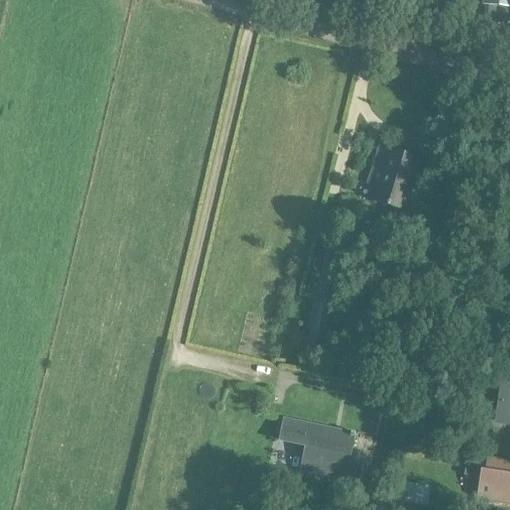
[(378,146),(366,182),(376,185),(371,200),(401,209),(416,159),(378,146)]
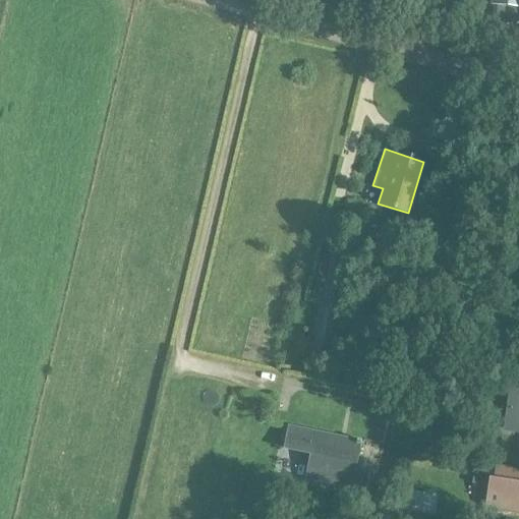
[(340,308),(320,303),(312,334),(314,334),(312,344),(330,348),(332,338),(333,339),(340,308)]
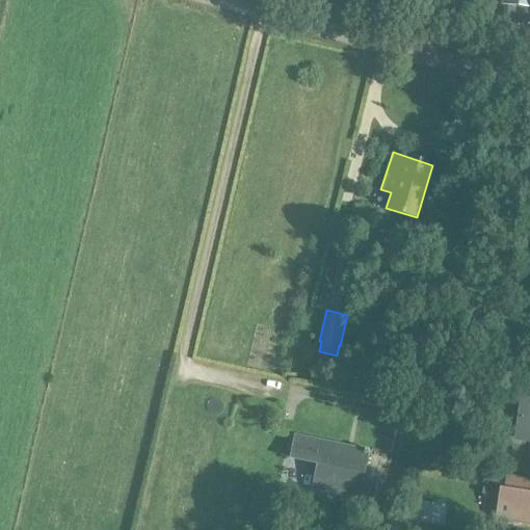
[(529,396),(518,395),(518,396),(520,397),(514,430),(529,432),(529,396)]
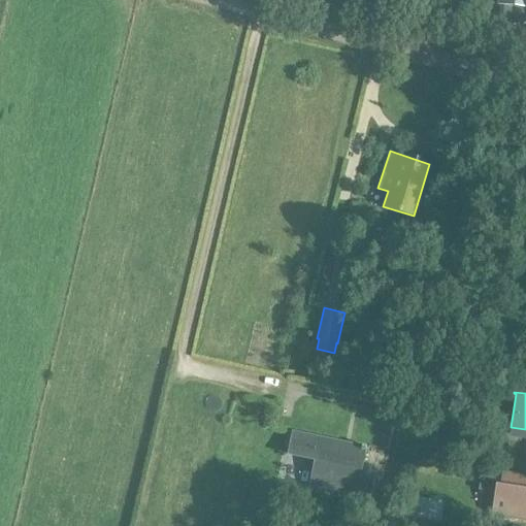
[(359,445),(290,430),(290,431),(291,431),(287,453),(319,459),(318,468),(313,467),(308,484),(307,484),(306,485),(368,497),(371,479),(353,475),(355,466),(360,467),(364,446),(359,445)]
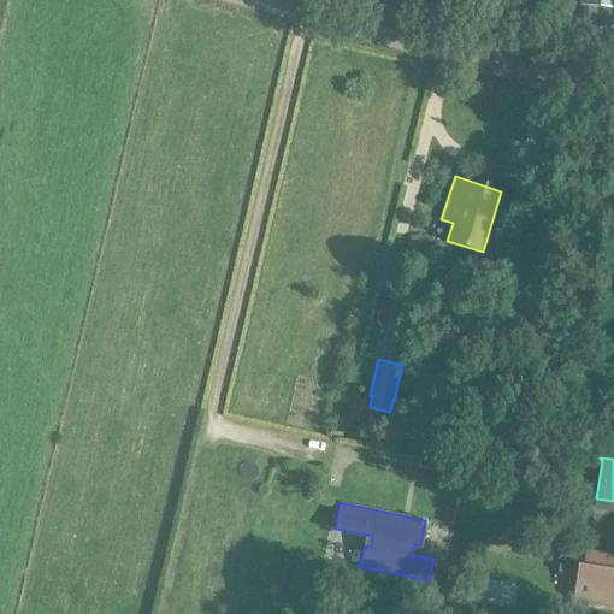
[(613,555),(585,551),(583,568),(578,568),(577,573),(573,598),(613,604),(613,555)]
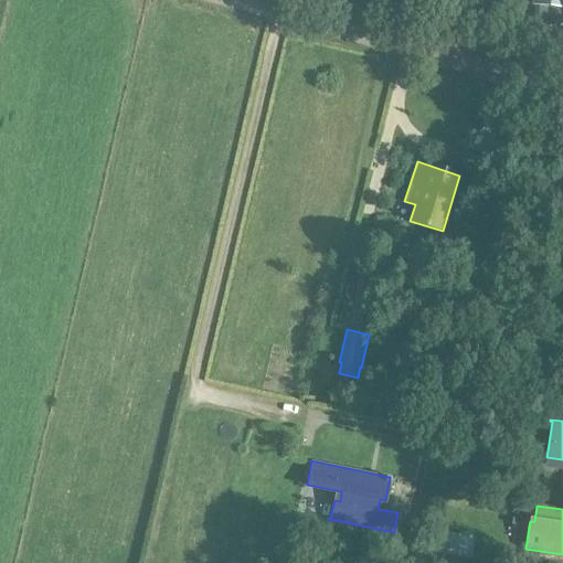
[(437,532),(434,550),(468,554),(470,538),(437,532)]
